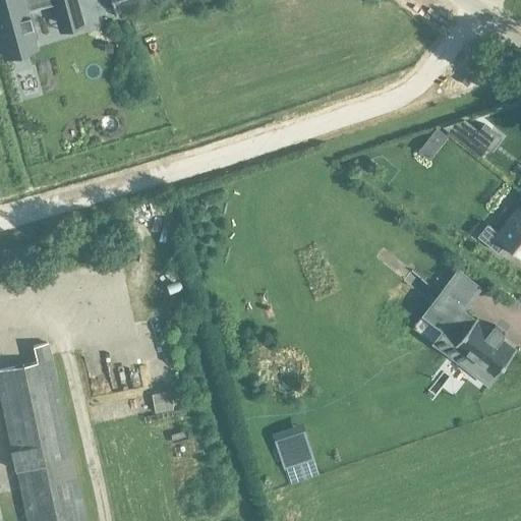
[(75,8),(72,0),(0,0),(0,50),(31,42),(21,10),(52,1),(55,13),(75,8)]
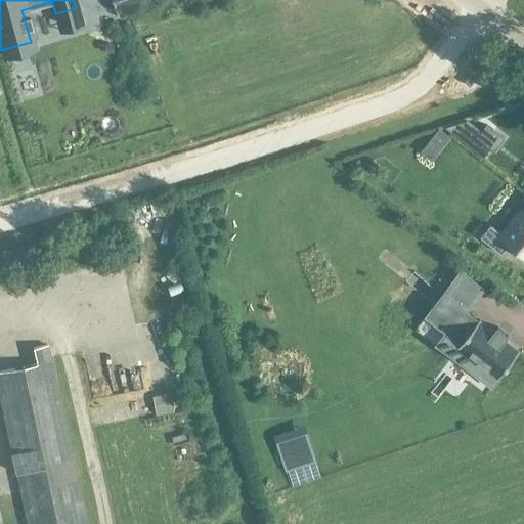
[(170,0),(113,0),(119,16),(170,0)]
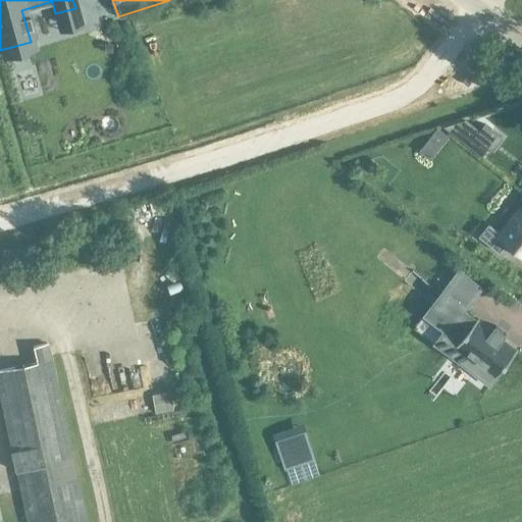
[(480,132),(469,123),(448,129),(463,142),(482,157),(489,148),(483,143),(476,138),(478,135),(480,132)]
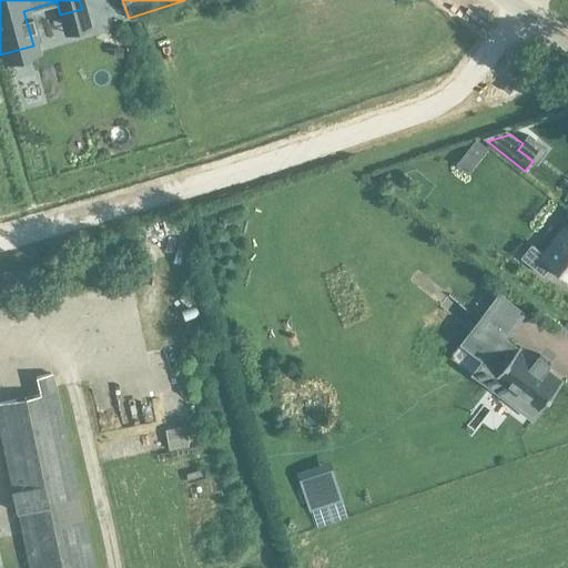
[(537,142),(529,135),(523,143),(520,146),(518,150),(526,155),(537,142)]
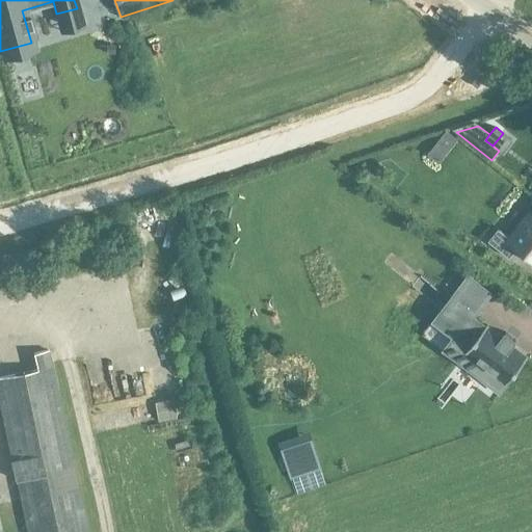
[(440,140),(450,149),(457,139),(447,131),(440,140)]
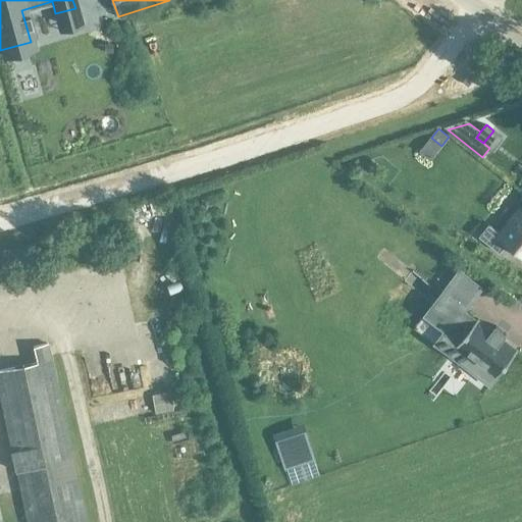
[(371,160),(363,170),(368,174),(376,164),(371,160)]
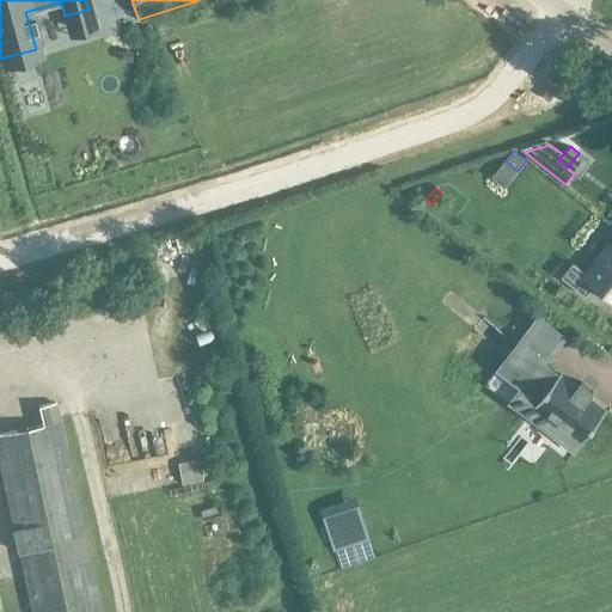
[(611,244),(588,275),(574,263),(563,277),(586,295),(597,283),(611,295),(611,244)]
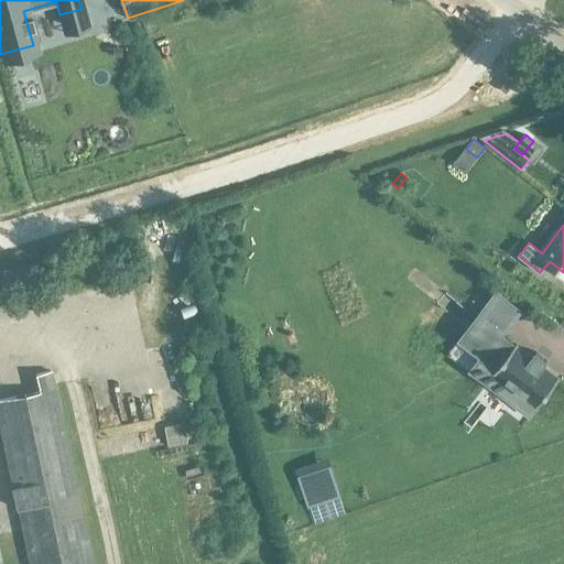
[(516,346),(514,345),(502,335),(511,325),(522,311),(498,292),(487,305),(449,353),(531,415),(560,379),(543,366),(548,361),(537,353),(532,358),(517,345),(516,345),(516,346)]
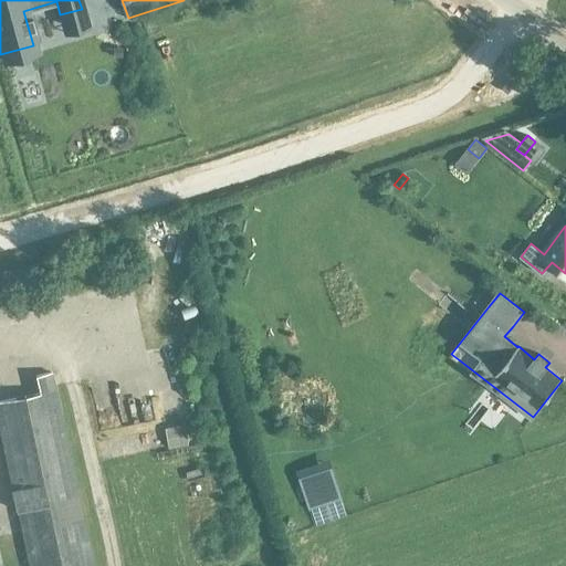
[(40,391),(0,399),(0,432),(29,565),(95,565),(90,538),(74,464),(72,464),(52,373),(37,376),(40,391)]
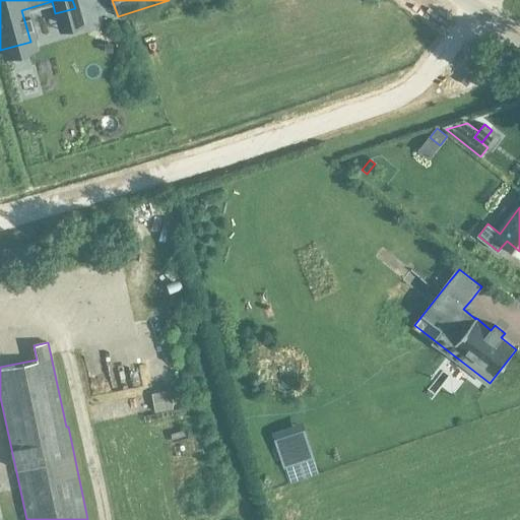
[(172,407),(153,411),(158,432),(177,428),(172,407)]
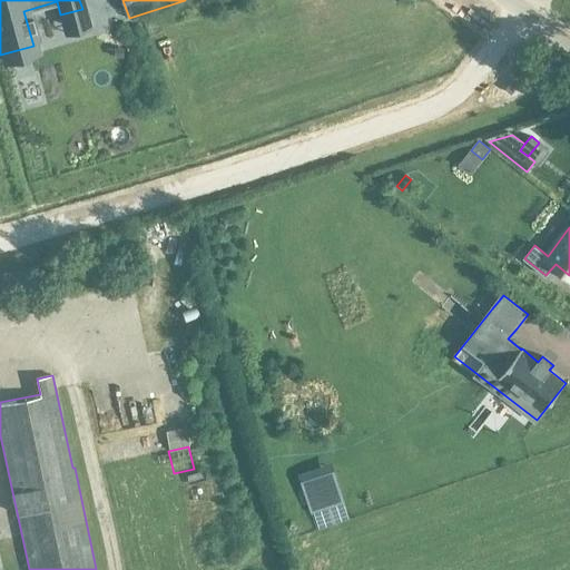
[(313,511),(341,501),(332,472),(303,481),(313,511)]
